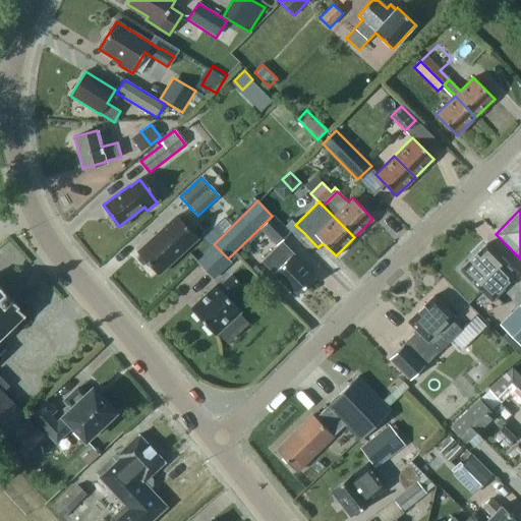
[(142,265),(148,263),(159,274),(197,238),(177,216),(163,229),(162,228),(137,251),(139,253),(137,259),(142,265)]
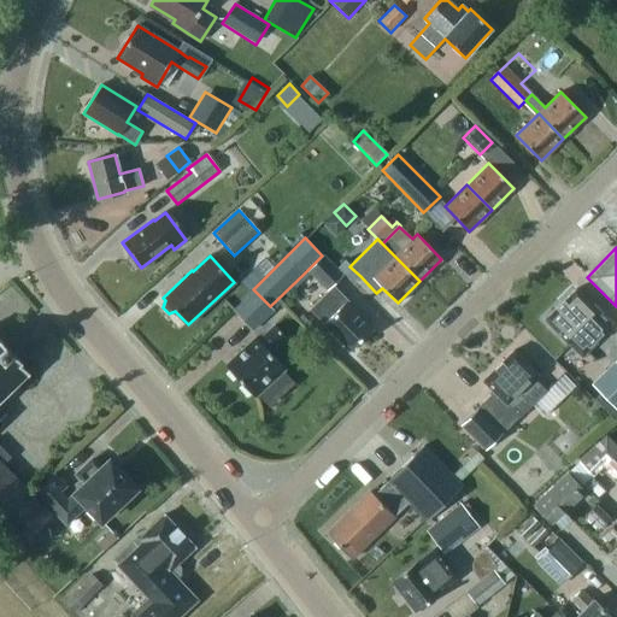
[(250,288),(274,265),(265,256),(241,280),(250,288)]
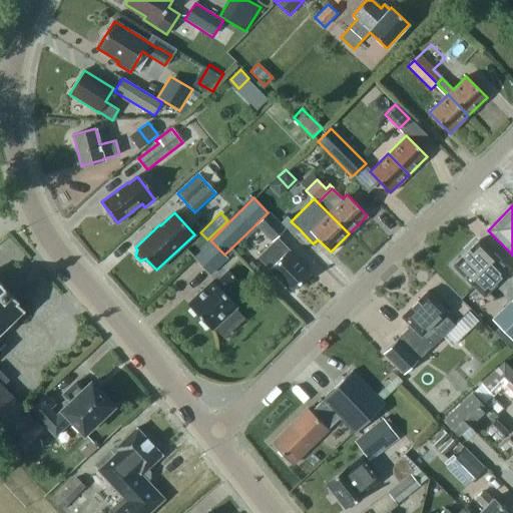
[(254,225),(273,243),(278,238),(286,230),(268,212),(254,225)]
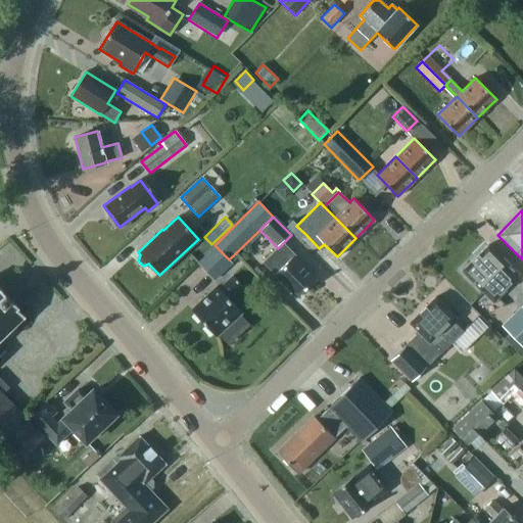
[(296,226),(292,221),(287,227),(299,240),(305,234),(296,226)]
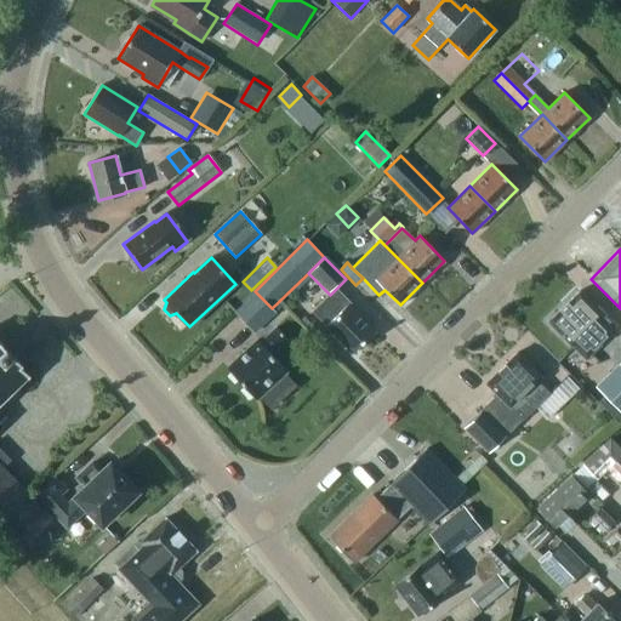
[(336,289),(330,295),(312,313),(352,353),(374,331),(348,305),(349,303),(336,289)]
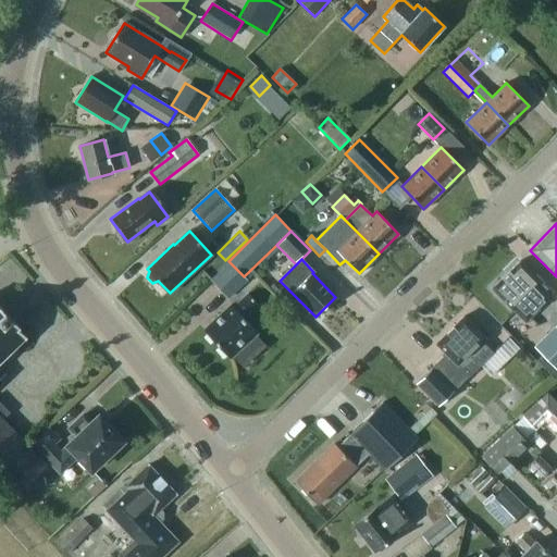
[(492,288),(512,310),(524,322),(553,295),(541,283),(520,261),(492,288)]
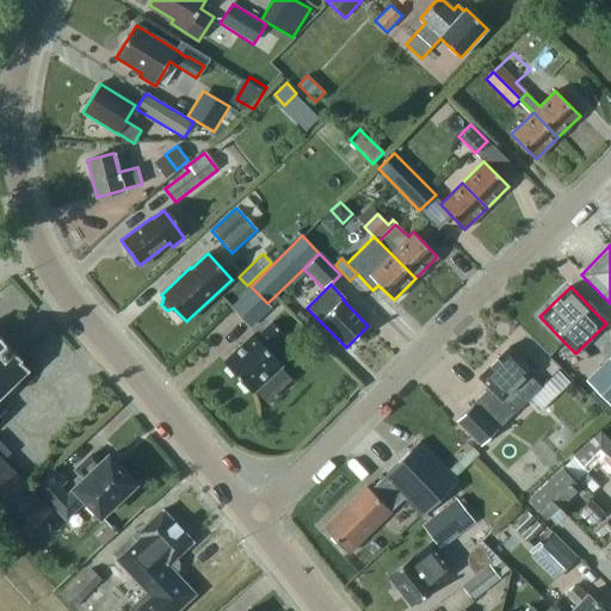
[(232,307),(251,327),(271,308),(251,288),(232,307)]
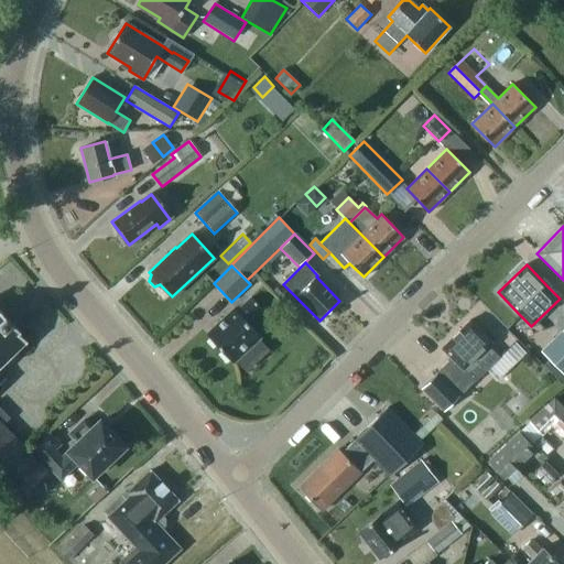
[(206,334),(232,362),(260,337),(246,322),(260,308),(250,297),(236,311),(234,308),(206,334)]
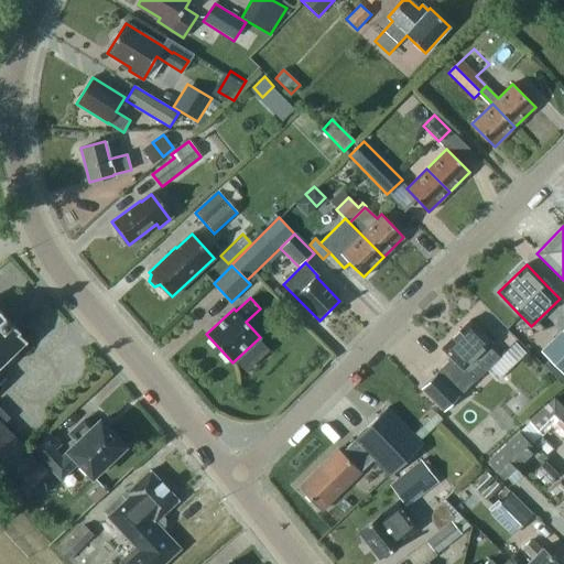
[(0,479),(18,498),(46,470),(0,423),(0,421),(3,419),(0,414),(0,383),(4,380),(0,375),(0,366),(26,342),(18,333),(20,332),(0,311),(0,479)]
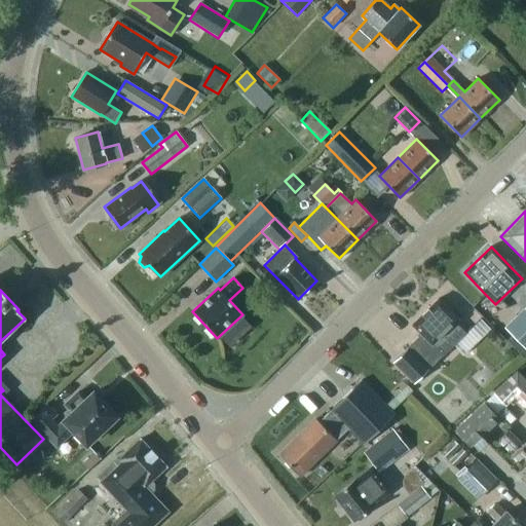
[(438,298),(411,325),(421,334),(392,362),(414,383),(442,355),(443,355),(465,333),(455,322),(458,318),(438,298)]
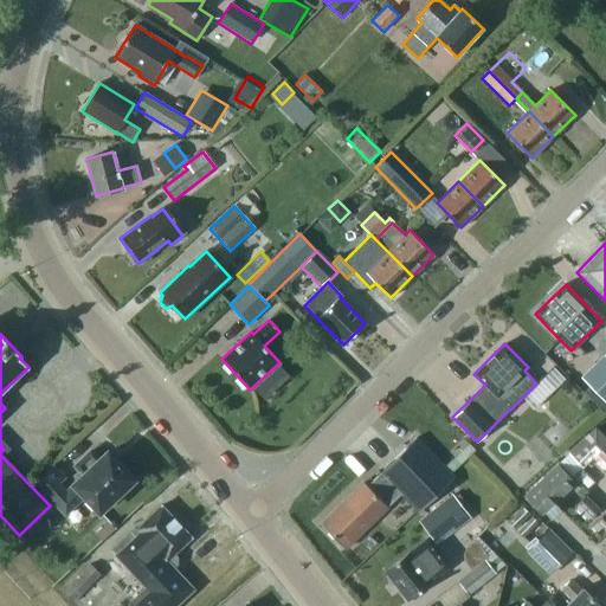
[(605,354),(595,365),(605,374),(605,354)]
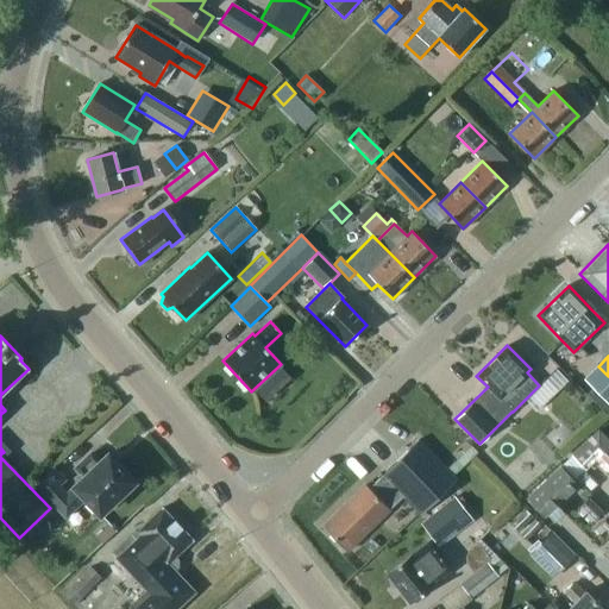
[(608,439),(598,429),(572,457),(584,469),(595,458),(608,472),(608,439)]
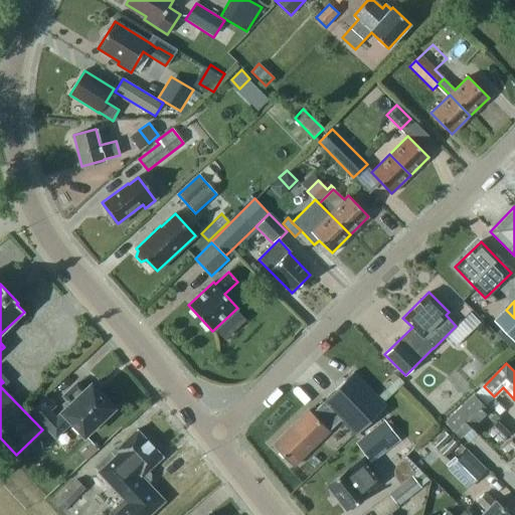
[(323,401),(355,435),(385,405),(353,372),(323,401)]
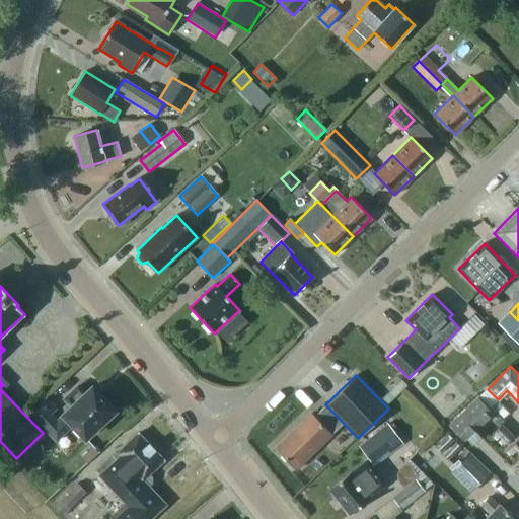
[(71,406),(57,421),(50,414),(55,409),(46,397),(29,414),(56,441),(72,425),(85,439),(115,411),(112,409),(113,405),(105,399),(103,398),(92,387),(85,394),(77,386),(64,398),(71,406)]
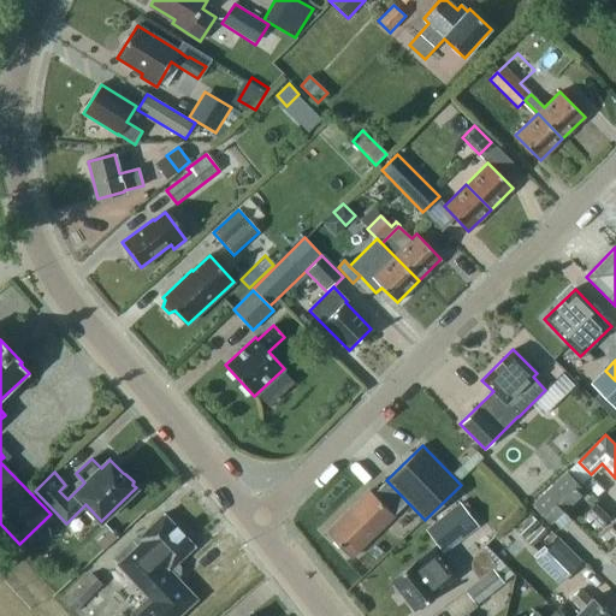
[(531,505),(549,525),(552,522),(558,528),(569,517),(564,511),(586,492),(567,472),(531,505)]
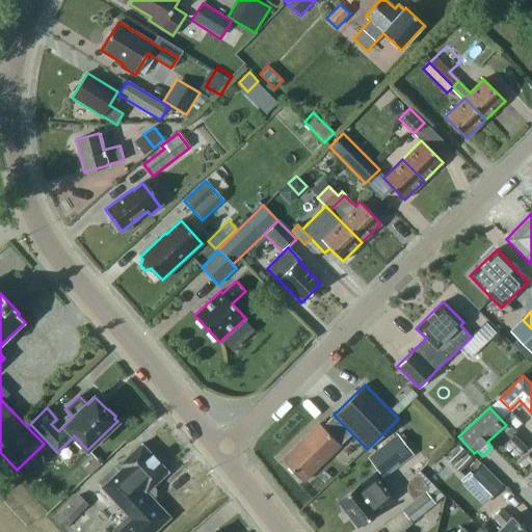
[(319,424),(295,447),(313,466),(337,443),(319,424)]
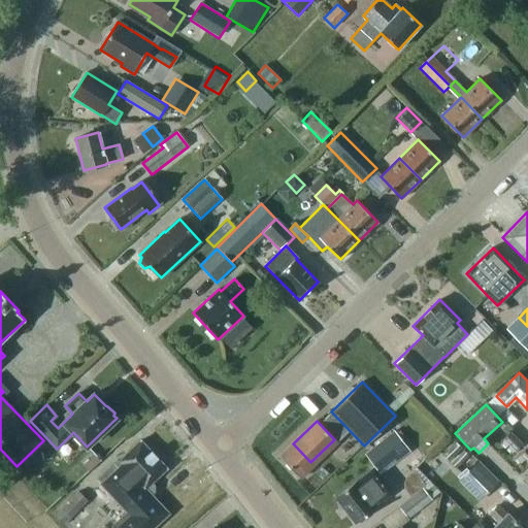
[(364,454),(381,475),(410,452),(394,431),(364,454)]
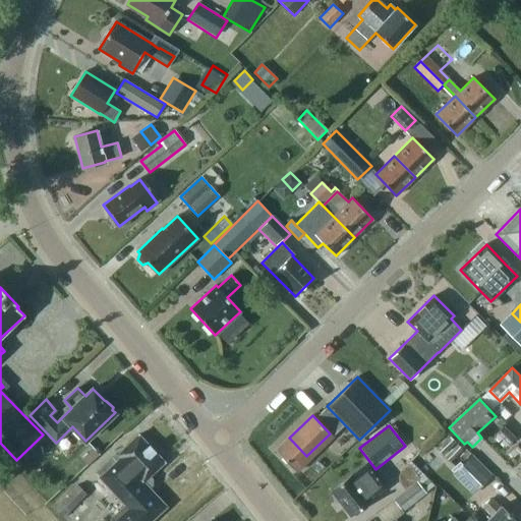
[(508,445),(515,438),(503,426),(497,433),(508,445)]
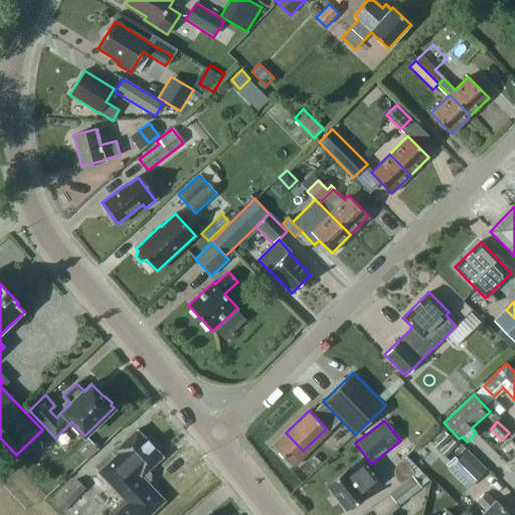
[(119,453),(127,462),(141,477),(163,457),(137,430),(115,451),(118,454),(119,453)]
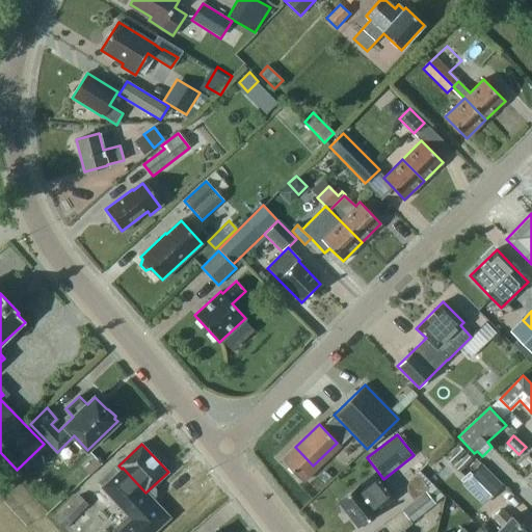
[(446,457),(451,463),(464,451),(458,445),(446,457)]
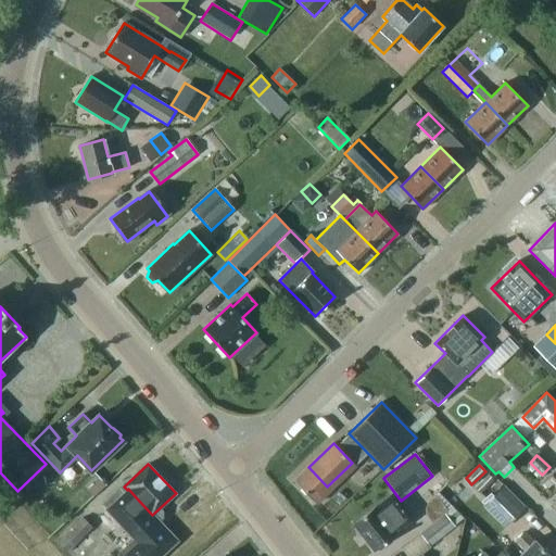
[(327,487),(308,467),(283,491),(314,522),(325,512),(314,500),(327,487)]
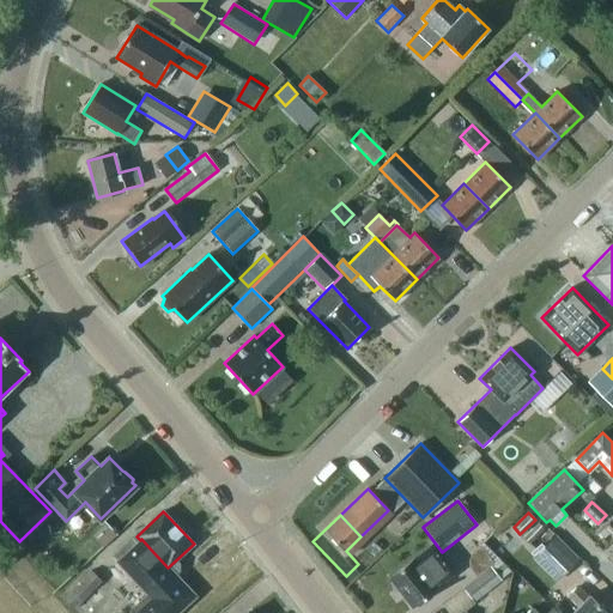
[(536,521),(522,536),(528,542),(544,528),(536,521)]
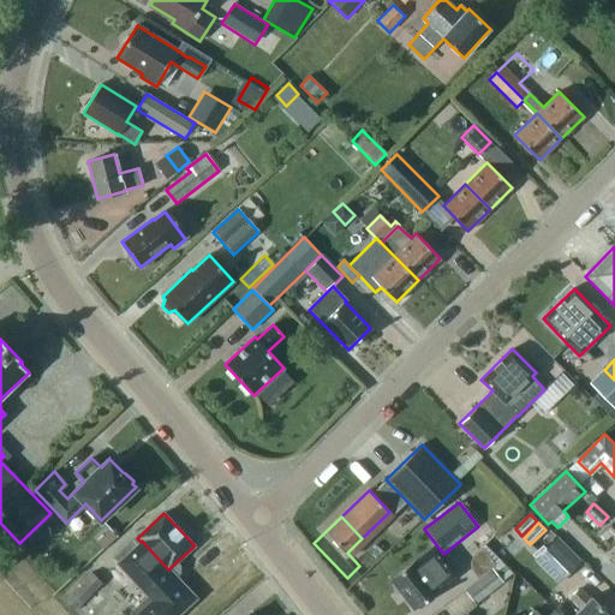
[(103,549),(117,537),(109,530),(96,542),(103,549)]
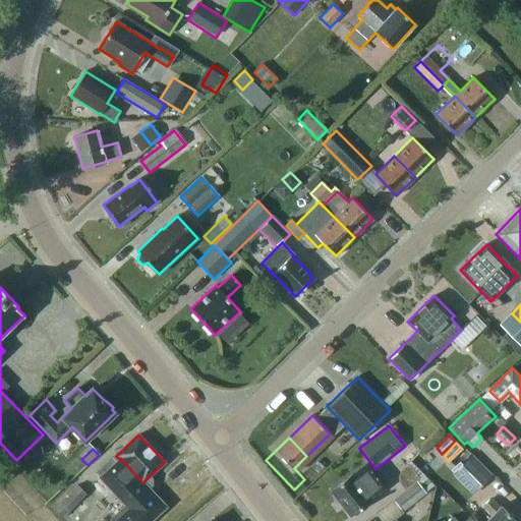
[(120,458),(119,459),(116,456),(115,455),(96,473),(99,477),(125,506),(147,486),(142,482),(128,467),(120,458)]
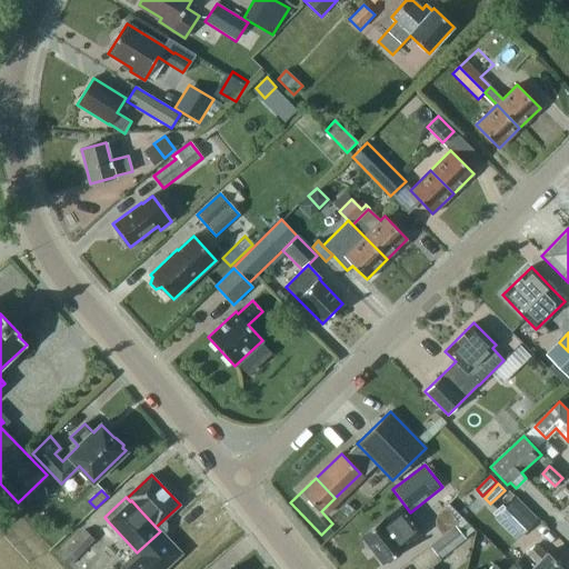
[(538,519),(516,497),(495,519),(517,541),(538,519)]
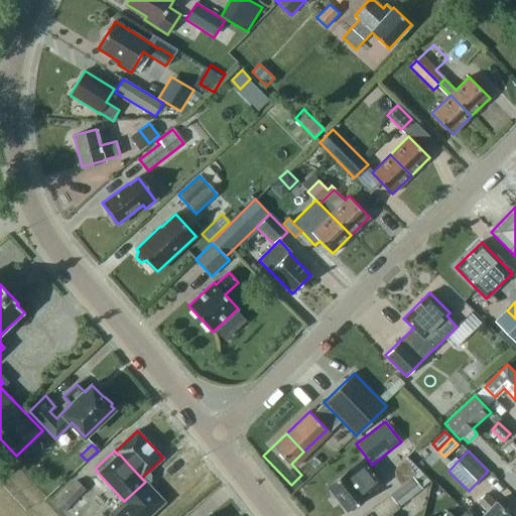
[(347,511),(382,483),(372,470),(364,460),(363,460),(362,460),(360,462),(328,486),(347,511)]
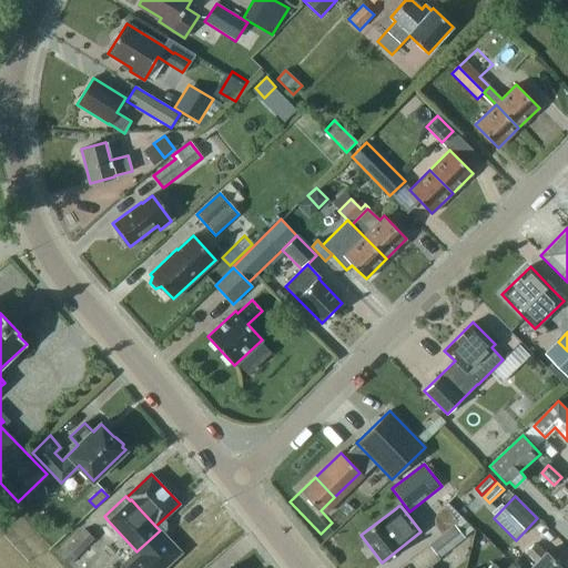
[(428,545),(438,558),(464,538),(454,525),(428,545)]
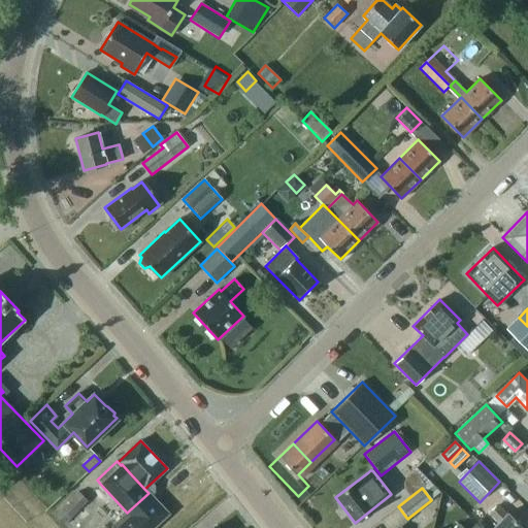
[(88,499),(79,491),(55,517),(64,525),(88,499)]
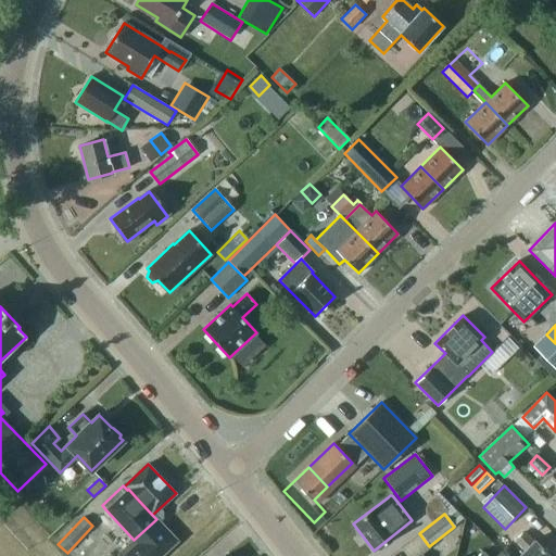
[(161,555),(177,541),(156,519),(134,540),(124,550),(119,554),(121,555),(161,555)]
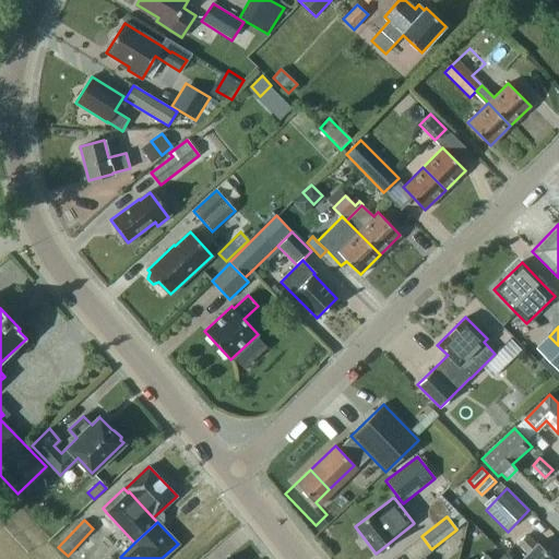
[(527,552),(521,558),(552,558),(537,544),(536,545),(526,535),(519,544),(527,552)]
